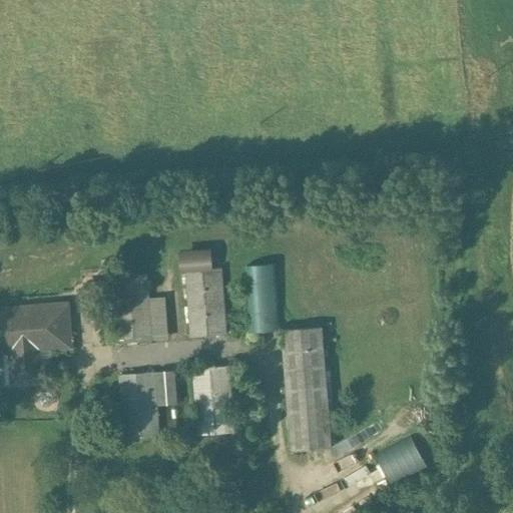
[(187,335),(225,333),(222,267),(212,267),(211,247),(183,248),(187,335)]
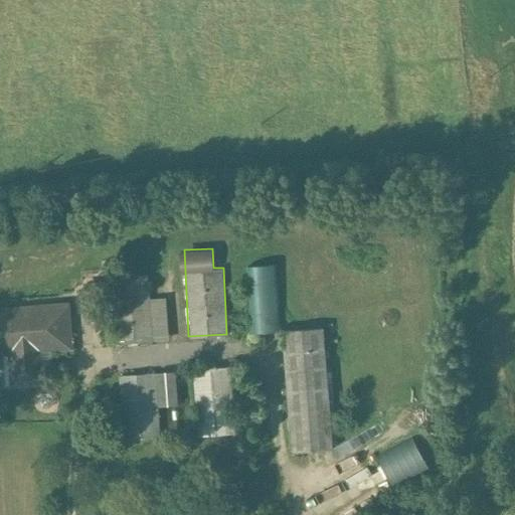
[(251,330),(279,329),(277,264),(248,265),(251,330)]
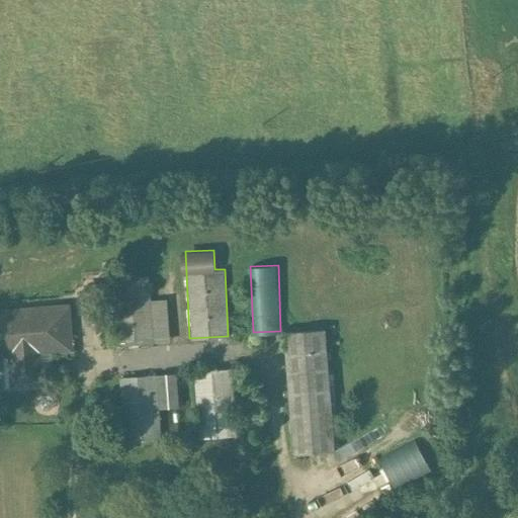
[(135,299),(135,337),(168,338),(169,300),(135,299)]
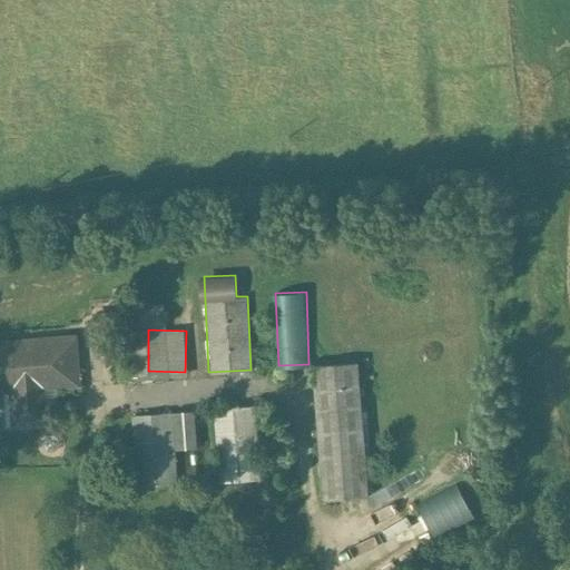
[(75,338),(0,344),(0,391),(9,390),(12,428),(46,425),(45,416),(48,415),(47,413),(45,413),(43,387),(78,385),(75,338)]
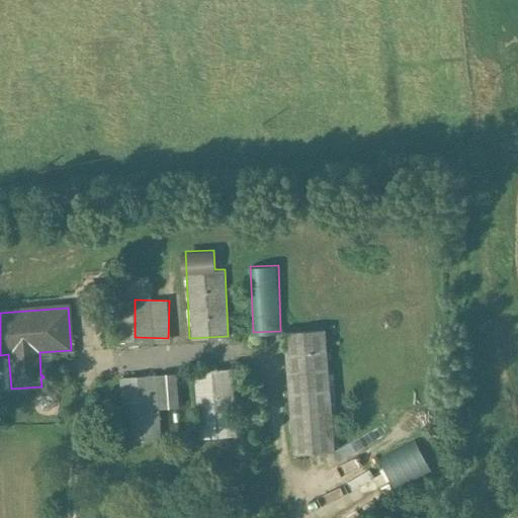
[(333,451),(327,329),(285,331),(291,453),(333,451)]
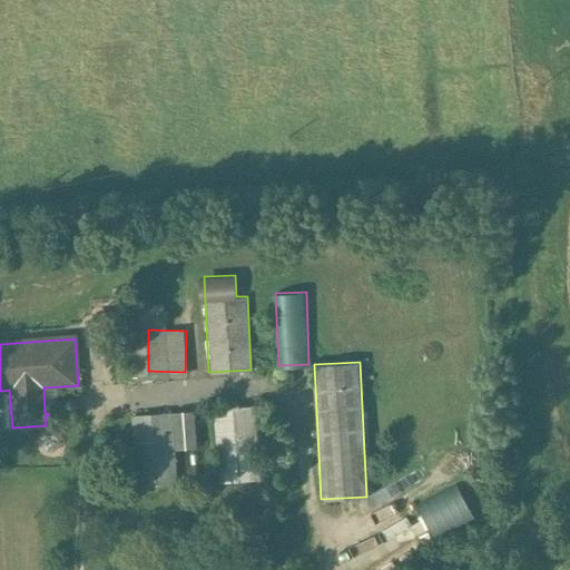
[(197,446),(196,411),(137,414),(140,480),(178,479),(176,448),(197,446)]
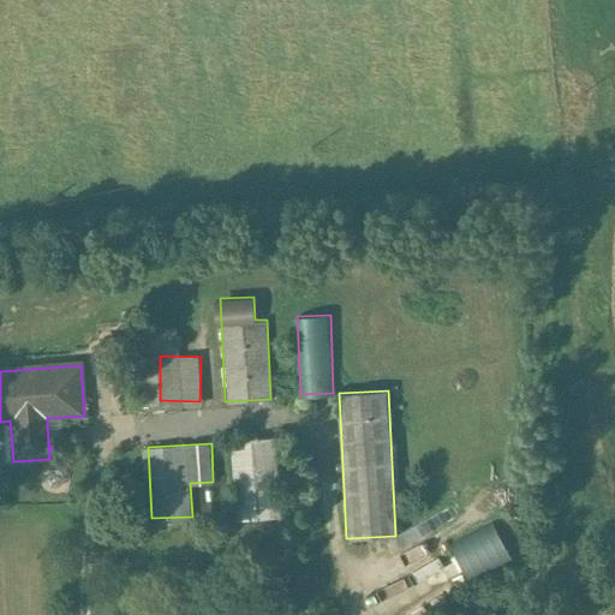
[(494,524),(451,544),(466,578),(511,557),(494,524)]
